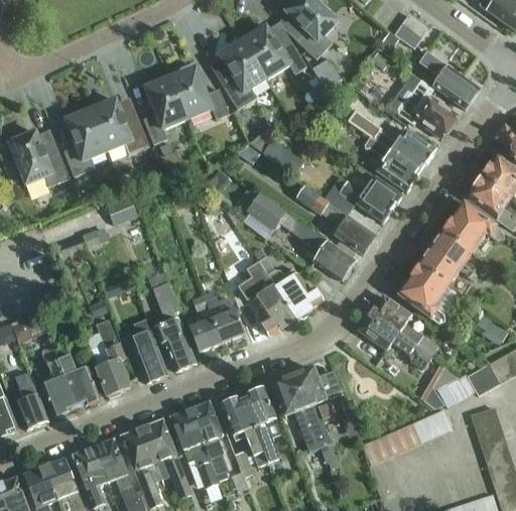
[(293,0),(294,1),(284,11),(305,31),(296,40),(316,59),(332,43),(324,35),(338,21),(314,0),(293,0)]
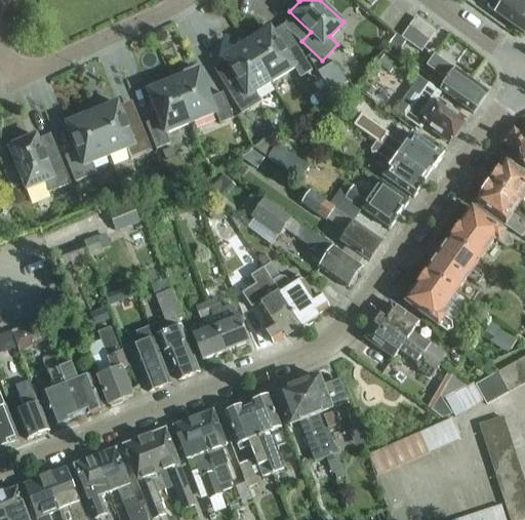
[(491,0),(488,5),(524,32),(524,30),(524,0),(491,0)]
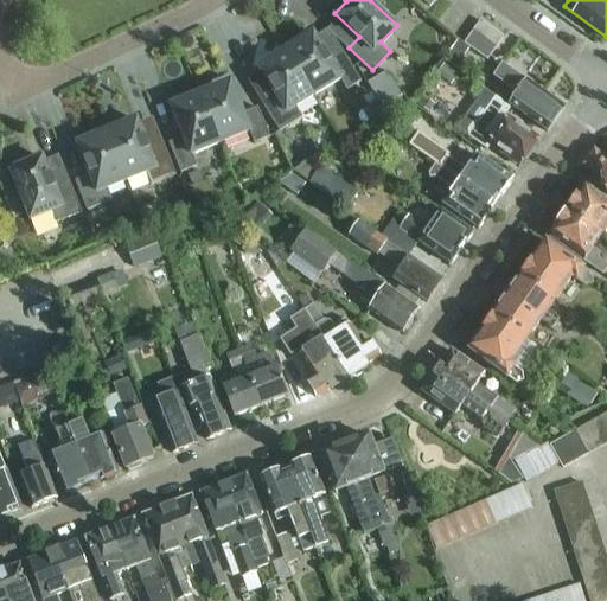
[(480,18),(473,27),(496,44),(504,33),(480,18)]
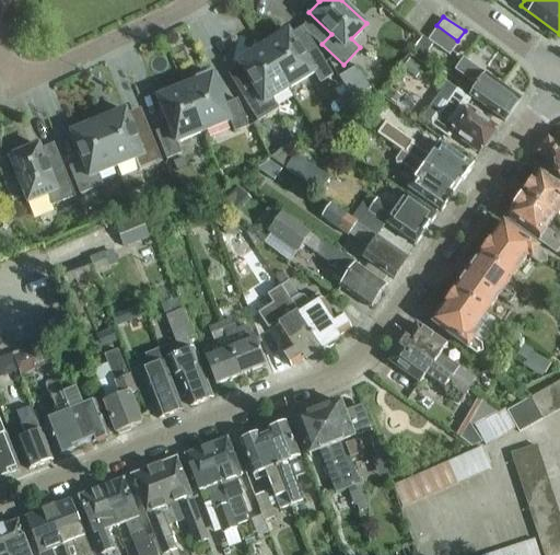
[(457,41),(436,25),(428,37),(450,53),(457,41)]
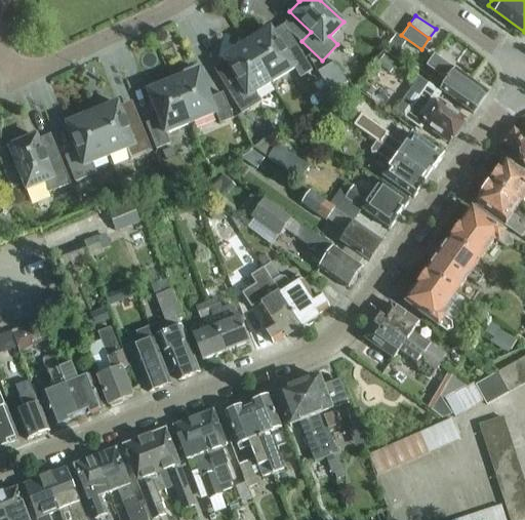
[(259,31),(245,39),(271,81),(294,67),(299,76),(312,68),(297,45),(286,52),(271,27),(260,33),(259,31)]
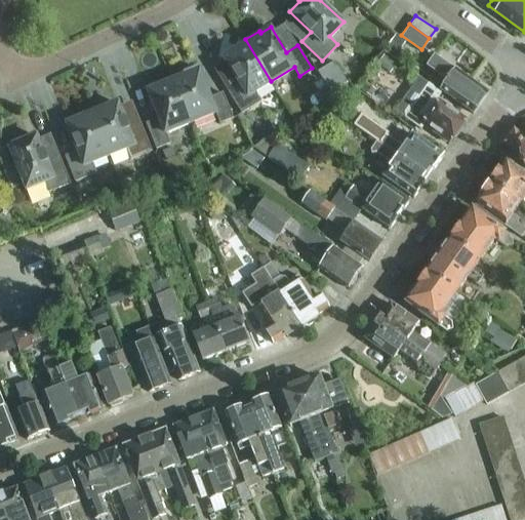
[(396,52),(405,39),(397,33),(388,45),(396,52)]
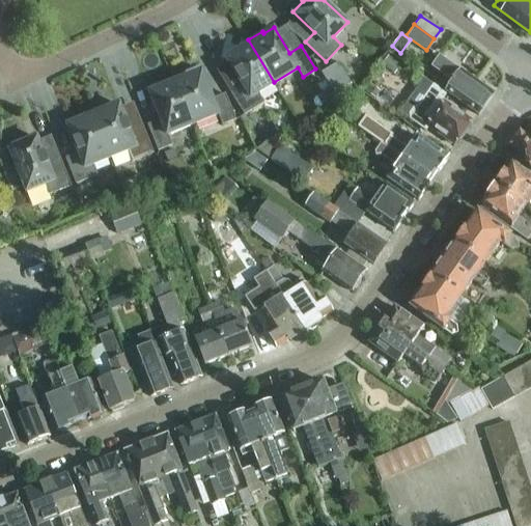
[(274,82),(248,39),(233,49),(235,51),(225,56),(242,82),(229,89),(244,113),(264,101),(258,91),(274,82)]
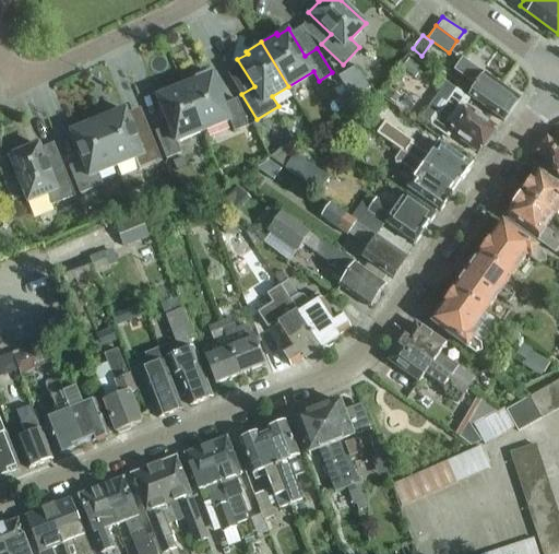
[(476,82),(468,93),(503,119),(520,96),(463,55),(454,67),(476,82)]
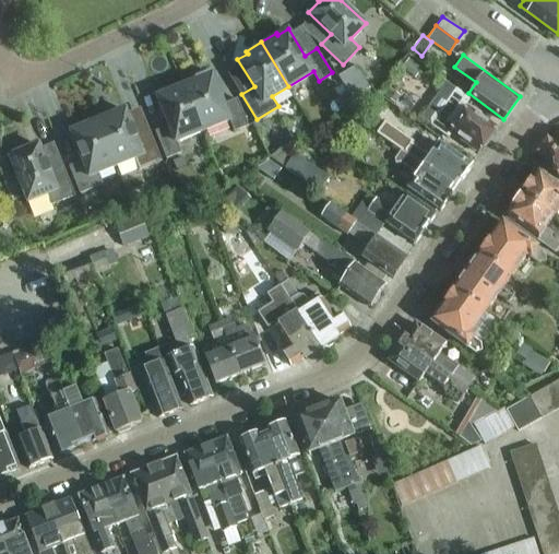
[(421,67),(409,57),(402,66),(415,75),(421,67)]
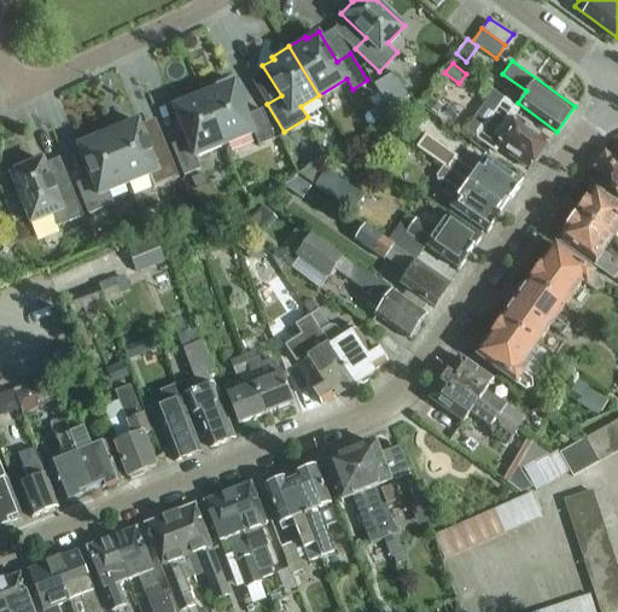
[(394,69),(374,81),(389,106),(409,94),(394,69)]
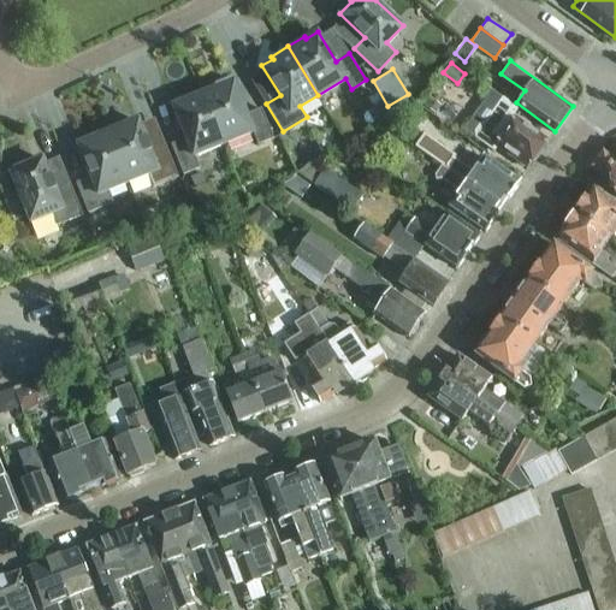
[(217,87),(203,93),(224,142),(253,130),(258,142),(273,136),(261,106),(247,112),(232,77),(215,84),(217,87)]
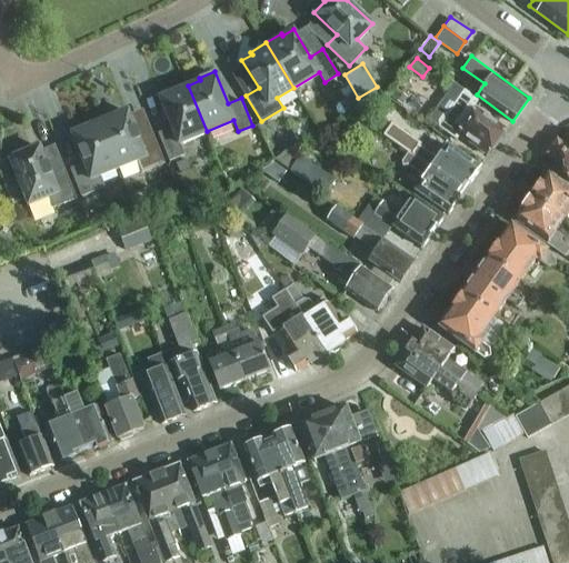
[(207,131),(188,86),(176,90),(175,88),(159,93),(171,126),(158,131),(169,159),(185,153),(180,142),(207,131)]
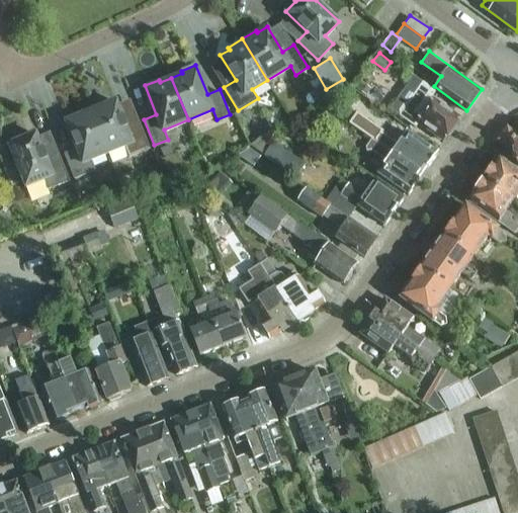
[(433,99),(434,99),(430,96),(436,89),(424,80),(408,102),(405,103),(400,109),(401,112),(400,113),(416,124),(417,122),(429,131),(431,127),(444,138),(447,134),(451,133),(456,125),(455,121),(458,117),(433,99)]
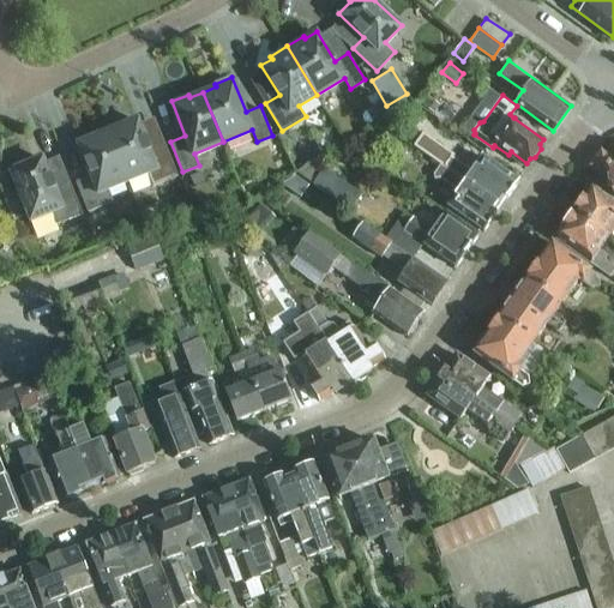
[(125,120),(107,127),(127,180),(148,173),(152,184),(178,174),(166,144),(150,150),(138,118),(126,122),(125,120)]
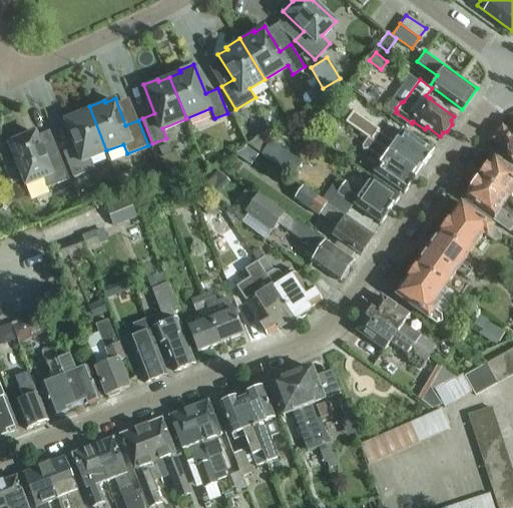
[(305,120),(315,129),(328,113),(318,104),(305,120)]
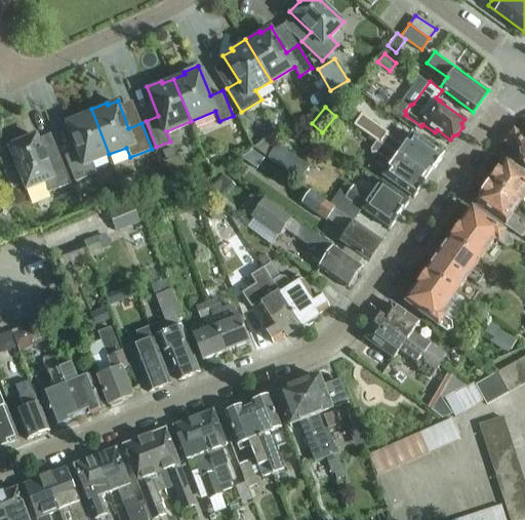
[(109,154),(91,109),(76,115),(77,118),(66,122),(77,149),(65,154),(75,180),(96,171),(92,161),(109,154)]
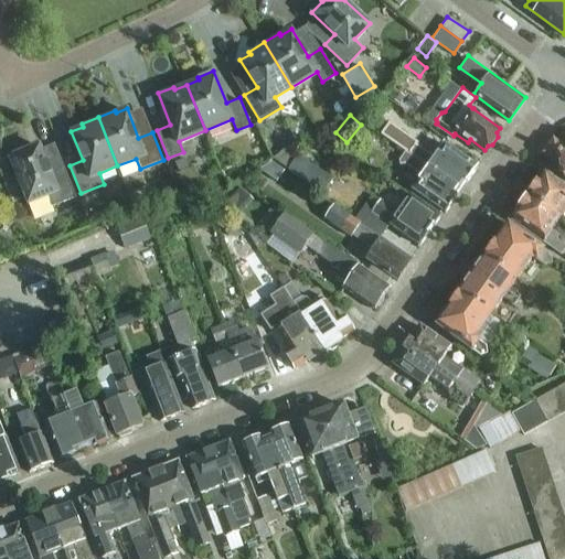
[(397,130),(392,138),(412,151),(462,186),(477,165),(444,142),(434,156),(397,130)]
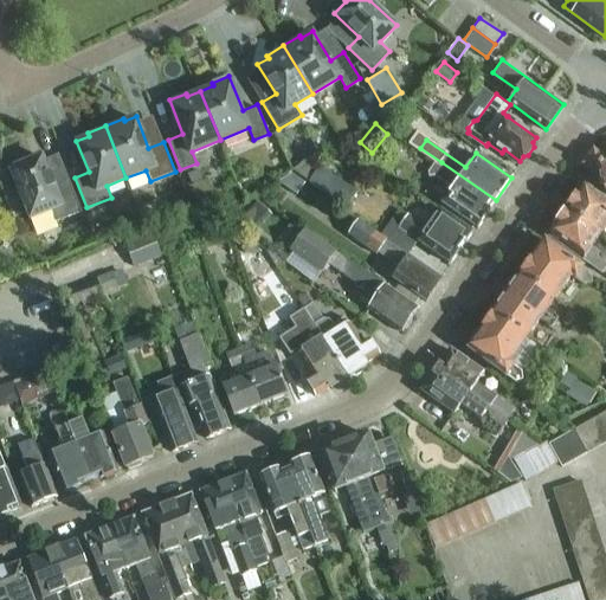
[(605,154),(592,144),(580,162),(594,173),(593,173),(594,174),(595,179),(594,180),(595,180),(591,187),(605,197),(605,154)]
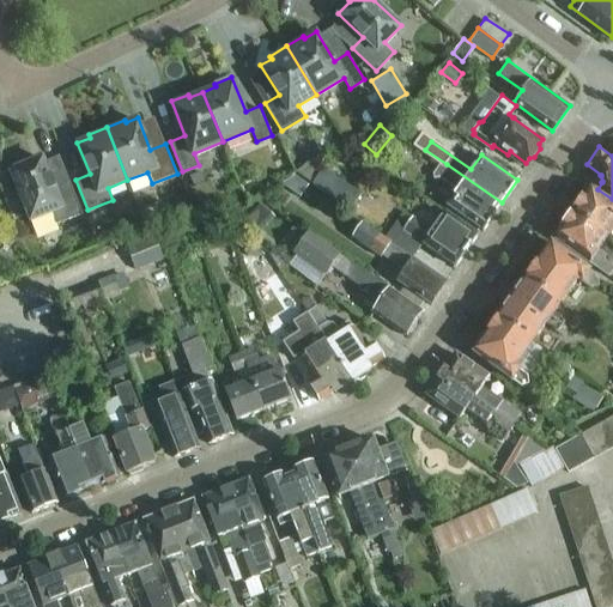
[(447,164),(425,150),(424,152),(442,165),(436,175),(456,189),(447,204),(483,229),(502,202),(447,164)]
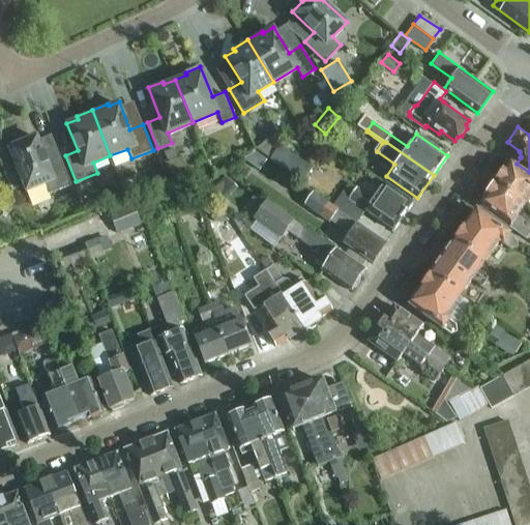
[(7,144),(26,190),(46,182),(49,192),(70,183),(60,157),(48,163),(36,135),(23,141),(22,138),(7,144)]
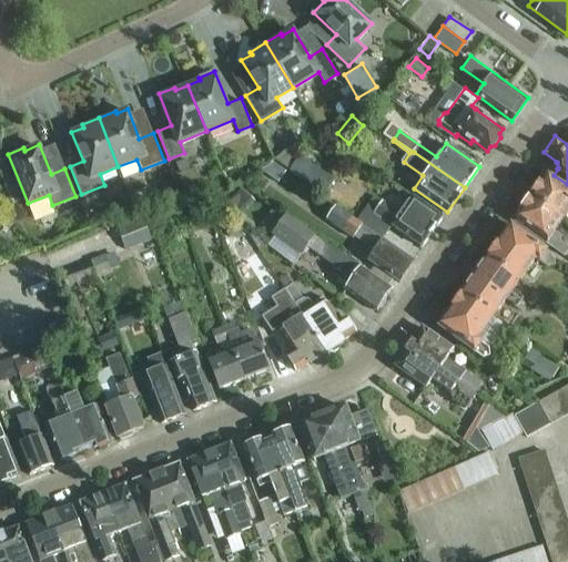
[(273,160),(285,169),(286,166),(323,193),(334,177),(291,146),(288,147),(274,157),(273,160)]
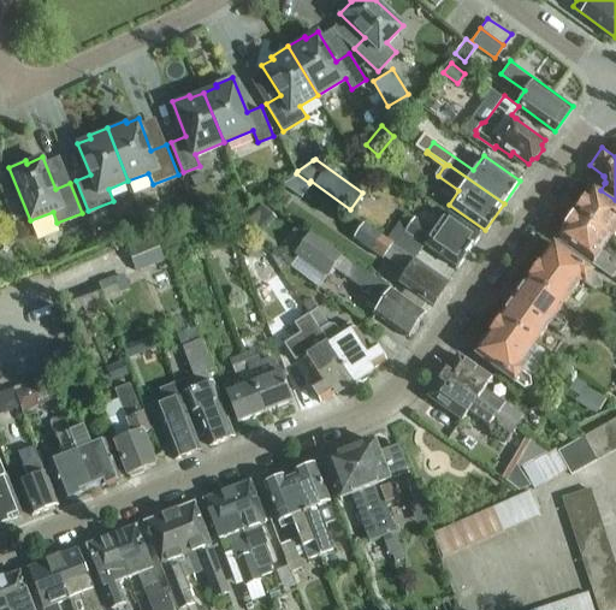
[(202,171),(191,175),(195,185),(206,181),(202,171)]
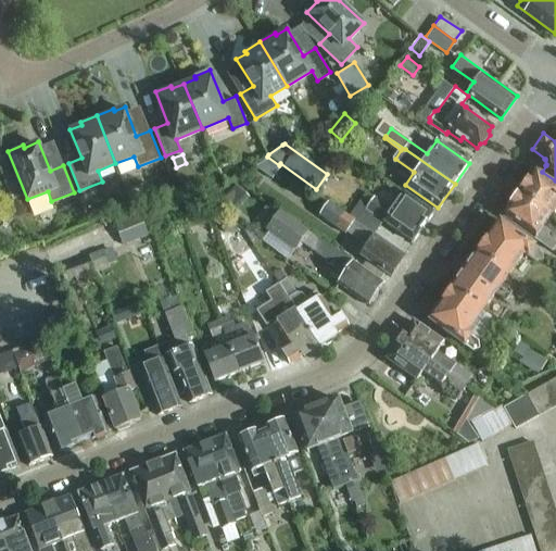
[(279,165),(267,157),(255,165),(273,176),(279,165)]
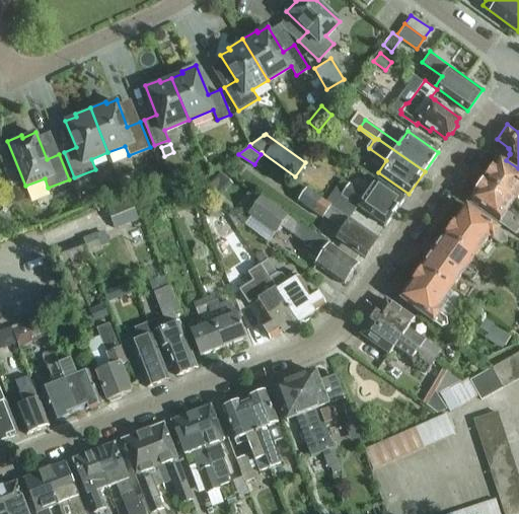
[(518,168),(506,160),(500,156),(485,177),(514,199),(518,191),(518,168)]
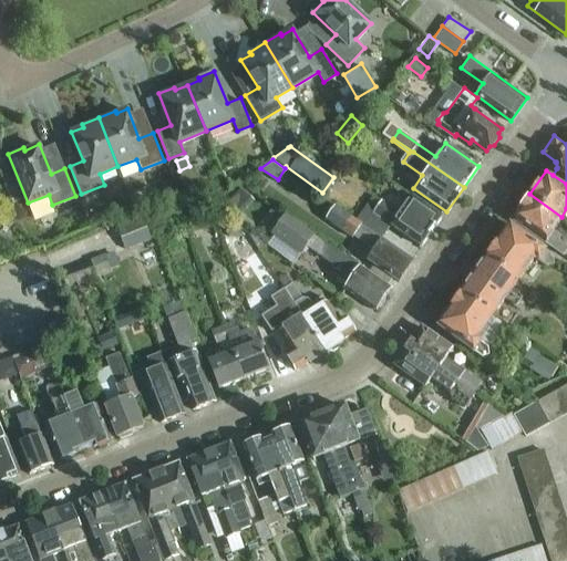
[(391,222),(421,245),(442,215),(412,194),(399,210),(381,198),(372,209),(391,222)]
